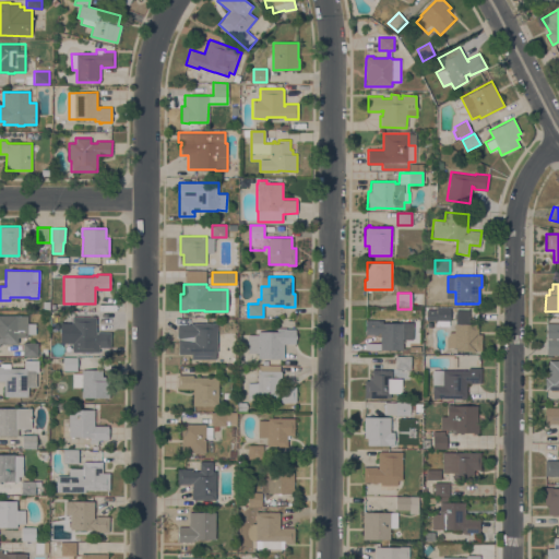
[(450,308),(450,320),(449,320),(449,325),(435,325),(435,320),(425,320),(425,308),(450,308)]
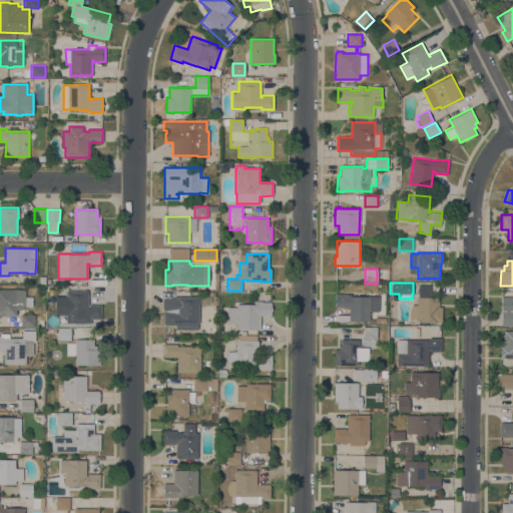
[(33,307),(25,307),(25,310),(16,310),(16,315),(4,315),(4,316),(2,316),(2,315),(0,315),(0,289),(15,289),(25,289),(25,297),(31,297),(32,298),(33,307)]
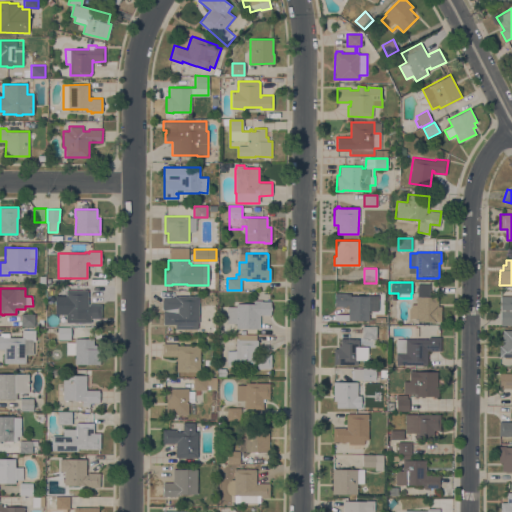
[(87,290),(87,291),(88,291),(88,305),(89,305),(89,304),(93,304),(93,303),(95,303),(95,304),(101,304),(101,318),(89,318),(89,316),(87,316),(87,317),(85,317),(85,316),(79,316),(79,323),(73,323),(73,316),(66,316),(66,315),(61,315),(61,301),(66,301),(66,289),(87,290)]
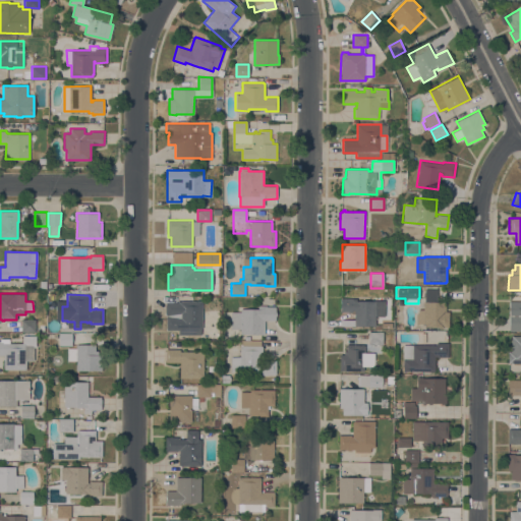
[(377,315),(374,315),(374,326),(373,326),(373,327),(368,327),(368,326),(365,326),(365,327),(363,327),(363,326),(361,326),(361,327),(356,327),(356,326),(340,326),(340,320),(354,320),(354,311),(340,311),(340,306),(340,303),(341,298),(352,298),(352,300),(356,300),(356,301),(377,301),(377,315)]
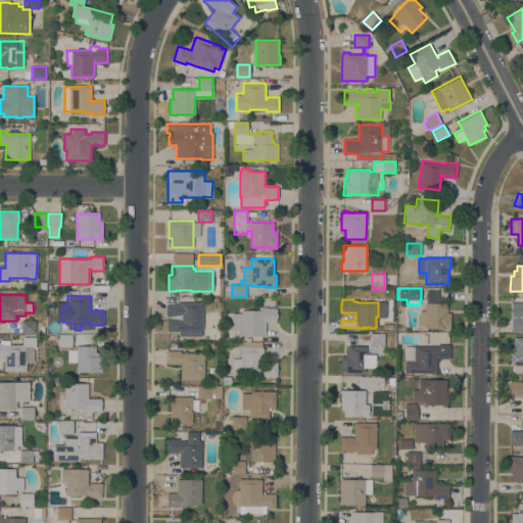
[(203,302),(203,329),(201,329),(201,335),(179,335),(179,331),(167,331),(167,316),(165,316),(165,303),(179,303),(179,302),(191,302),(203,302)]
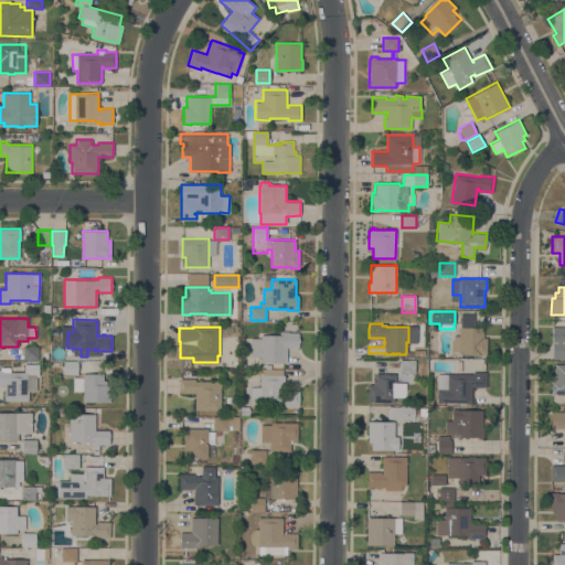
[(459,327),(483,327),(483,338),(487,338),(487,354),(480,354),(460,354),(460,351),(451,350),(451,340),(454,340),(454,336),(459,336),(459,327)]
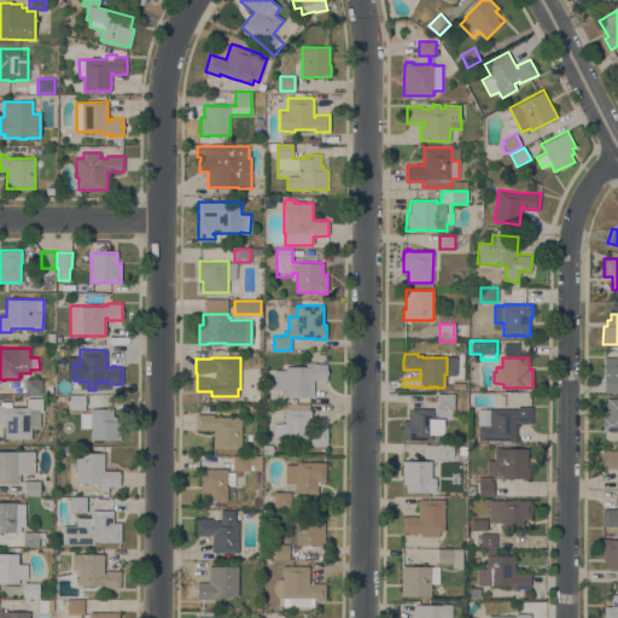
[(617,374),(604,374),(604,368),(604,363),(604,357),(617,357),(617,374)]
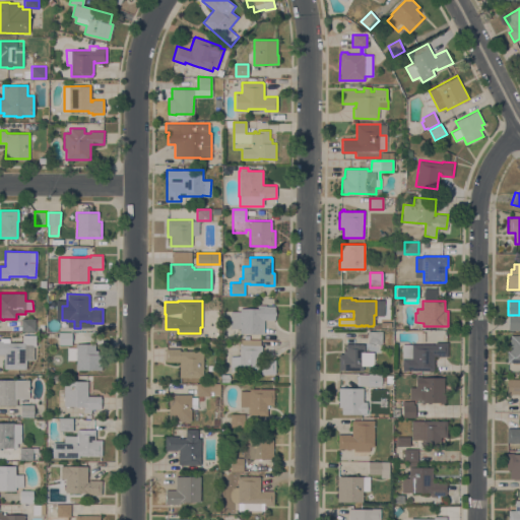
[(240,308),(259,308),(259,305),(266,305),(266,306),(274,306),(274,311),(275,311),(275,315),(274,315),(274,320),(264,320),(264,333),(240,333),(240,327),(230,327),(231,311),(240,311),(240,308)]
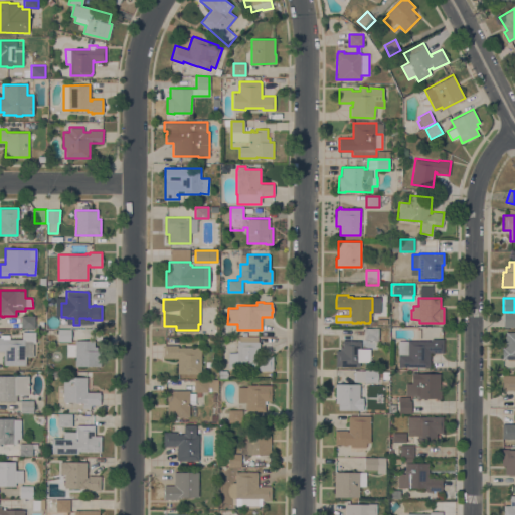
[(34,315),(34,327),(21,327),(21,315),(34,315)]
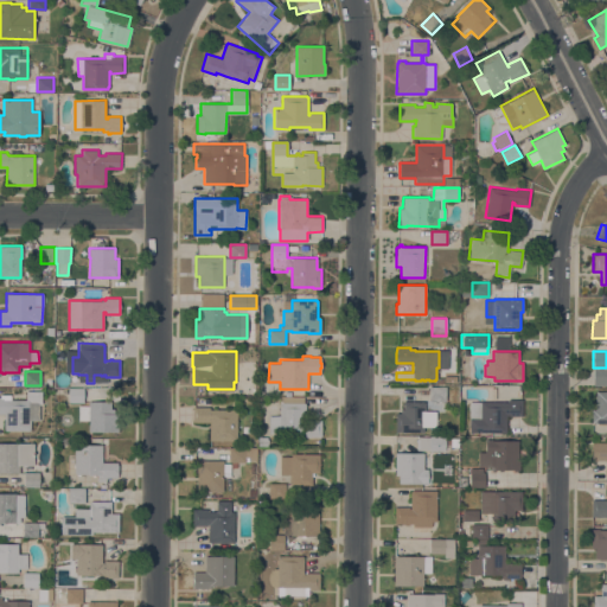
[(446,387),(446,388),(447,388),(447,400),(446,400),(446,401),(445,401),(445,411),(436,411),(436,426),(423,426),(423,432),(395,432),(395,413),(401,413),(401,409),(403,409),(403,401),(426,401),(426,410),(430,410),(430,401),(429,401),(429,387),(446,387)]
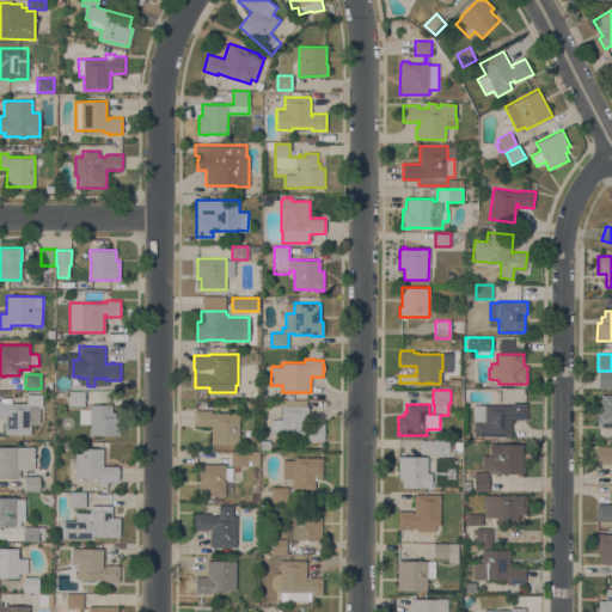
[(69,405),(69,392),(85,392),(85,405),(69,405)]
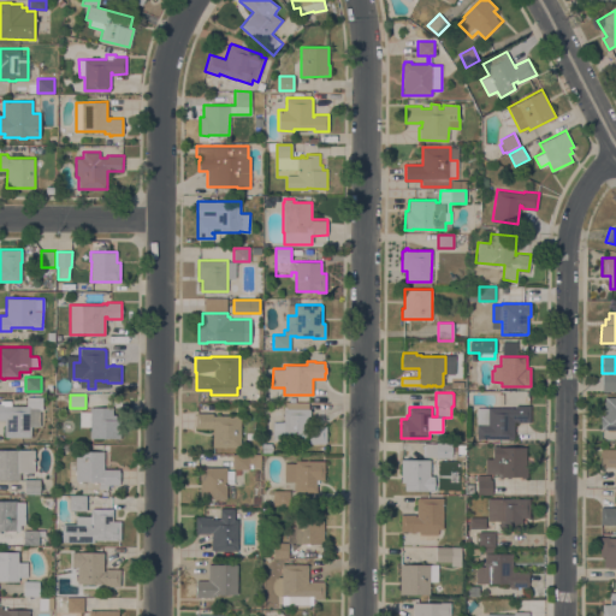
[(39,397),(39,398),(43,398),(43,410),(40,410),(40,421),(41,421),(41,424),(40,424),(40,426),(31,426),(31,437),(6,437),(6,436),(5,436),(5,420),(0,420),(0,400),(11,400),(11,406),(27,406),(27,396),(39,397)]
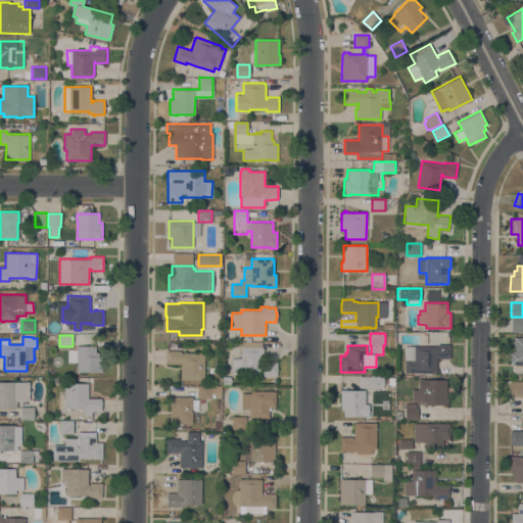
[(522,364),(510,364),(510,353),(513,353),(514,336),(522,336),(522,364)]
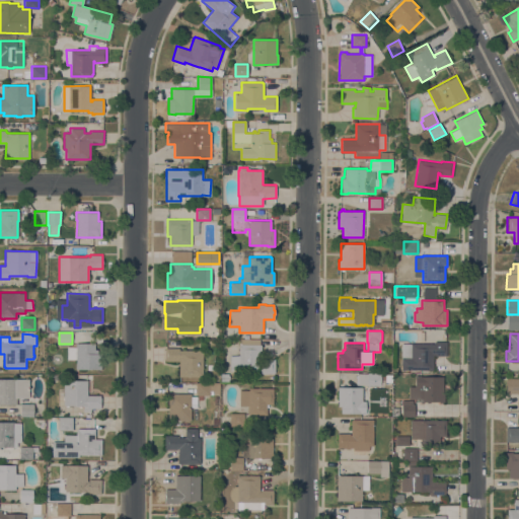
[(248,341),(260,341),(260,344),(261,344),(261,345),(261,360),(263,360),(263,359),(267,359),(267,358),(270,358),(270,359),(275,359),(275,373),(266,373),(266,374),(263,374),(263,373),(239,372),(239,370),(230,370),(230,355),(239,355),(239,345),(238,345),(237,341),(243,341),(243,340),(248,340),(248,341)]
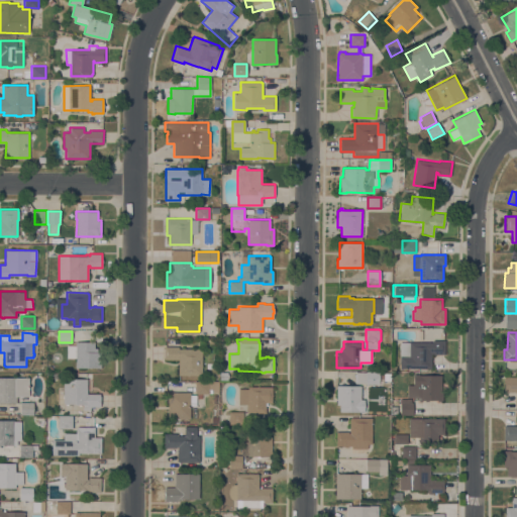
[(94,341),(94,348),(97,348),(97,351),(101,351),(101,368),(87,368),(86,368),(76,368),(76,358),(67,358),(67,345),(76,345),(76,341),(94,341)]
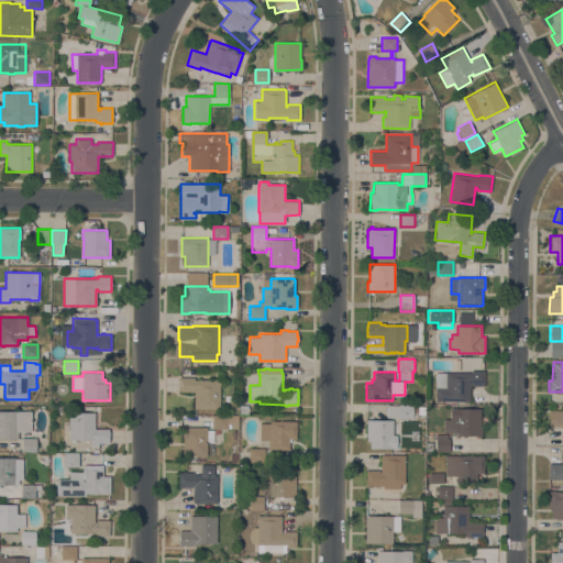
[(470,373),(470,372),(484,372),(484,386),(470,386),(470,400),(470,401),(435,401),(435,373),(445,373),(445,372),(470,373)]
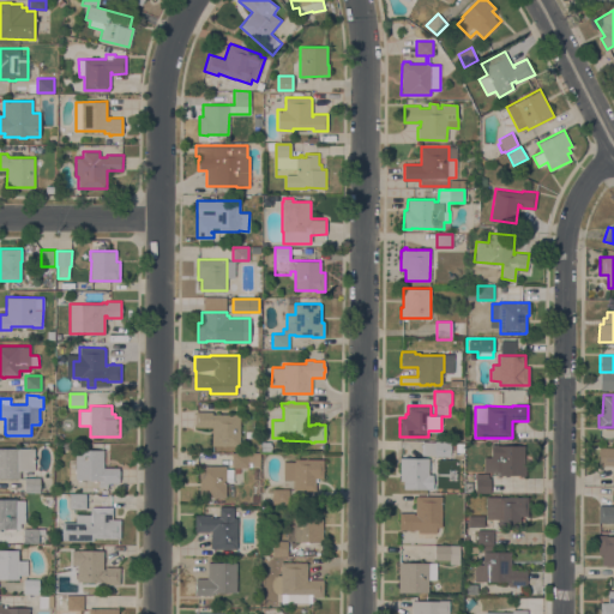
[(196,411),(212,411),(212,414),(240,414),(240,446),(211,445),(212,427),(196,427),(196,411)]
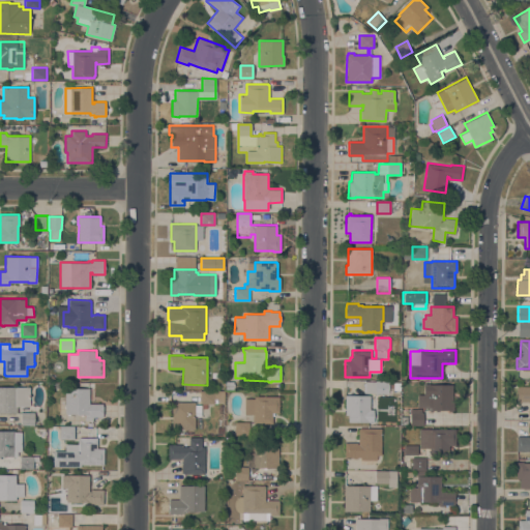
[(233,381),(233,383),(234,383),(234,387),(233,387),(233,389),(226,389),(226,381),(233,381)]
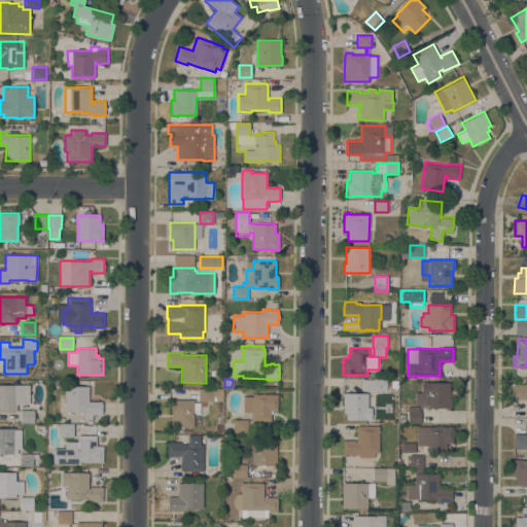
[(386,379),(386,391),(373,391),(373,390),(361,390),(361,379),(386,379)]
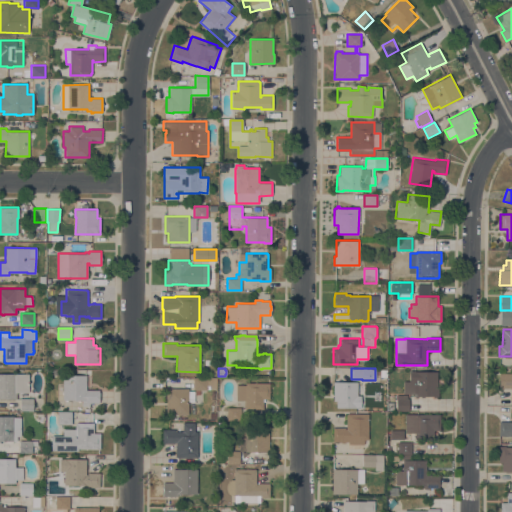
[(438,371),(438,379),(440,379),(440,385),(438,385),(438,396),(418,396),(418,397),(415,398),(415,396),(414,396),(414,393),(403,393),(403,381),(409,381),(409,371),(414,371),(438,371)]
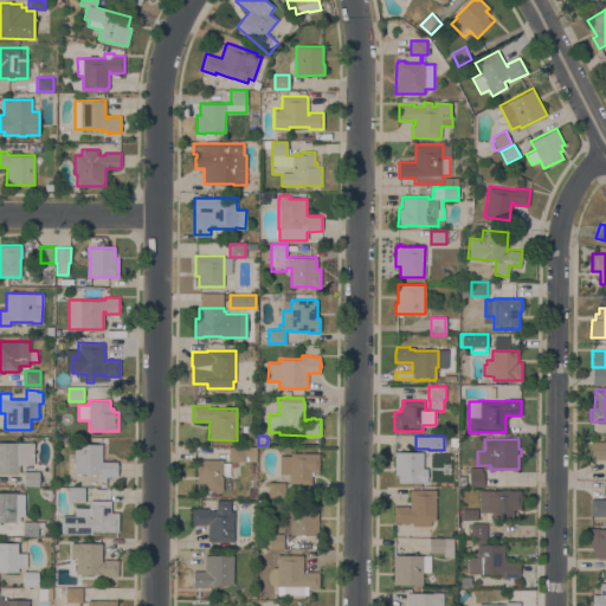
[(34,464),(19,464),(19,472),(0,472),(0,442),(34,442),(34,464)]
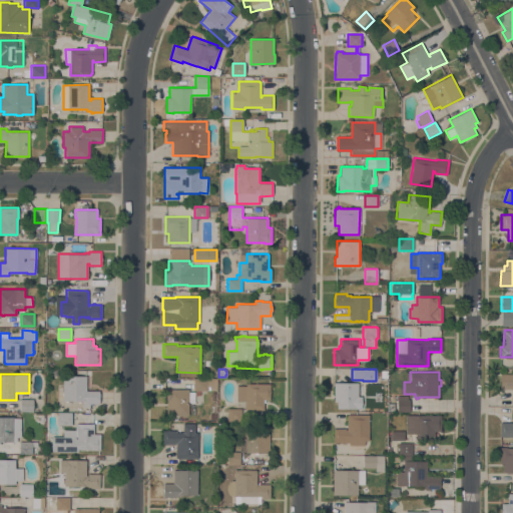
[(512,386),(512,389),(500,389),(500,374),(512,374),(512,386)]
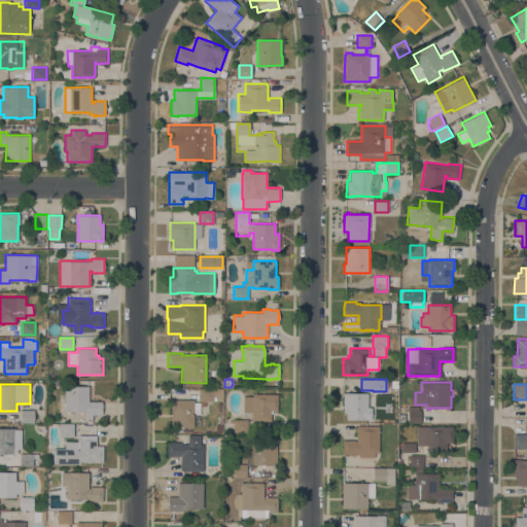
[(89,401),(102,401),(102,403),(103,403),(103,412),(102,412),(102,415),(92,415),(92,418),(84,418),(84,411),(65,411),(65,386),(89,386),(89,401)]
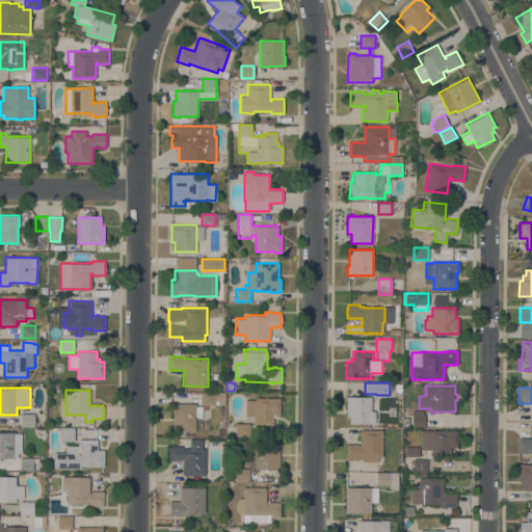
[(224,393),(224,404),(201,405),(201,393),(224,393)]
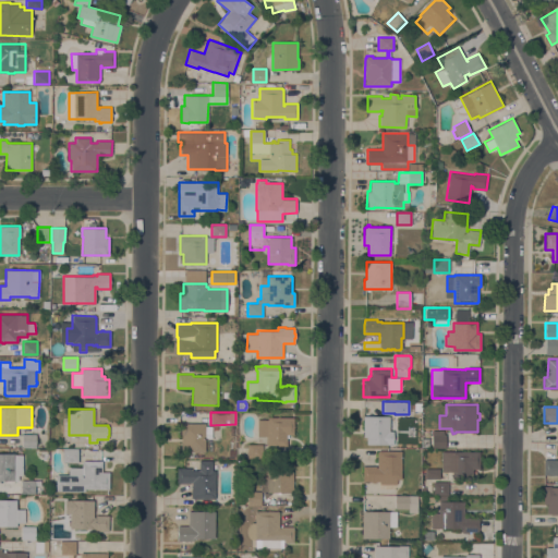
[(366,444),(366,437),(363,437),(363,415),(389,415),(389,431),(393,431),(393,444),(389,444),(366,444)]
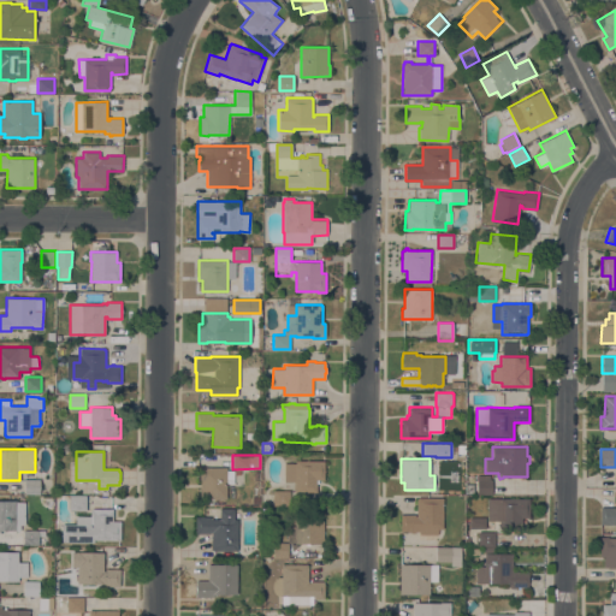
[(324,461),(324,467),(325,467),(325,474),(324,474),(324,480),(319,480),(319,484),(317,484),(317,492),(294,491),(294,481),(284,481),(284,463),(296,463),(296,460),(324,461)]
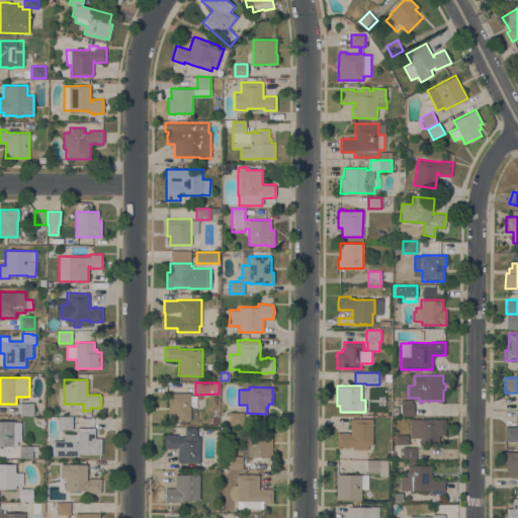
[(190,393),(190,396),(196,396),(196,406),(190,406),(190,419),(168,419),(168,404),(166,404),(166,393),(190,393)]
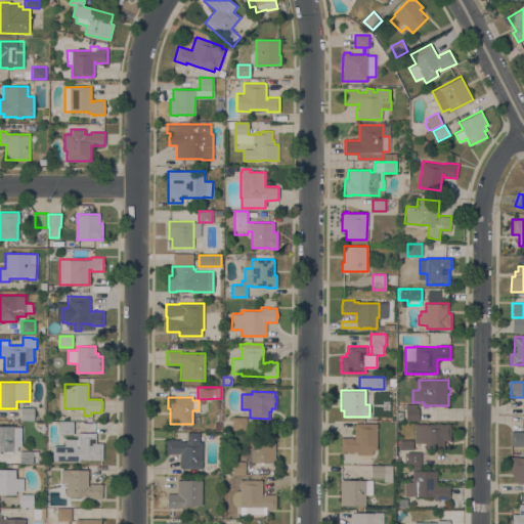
[(419,407),(419,421),(405,421),(405,403),(417,403),(417,407),(419,407)]
